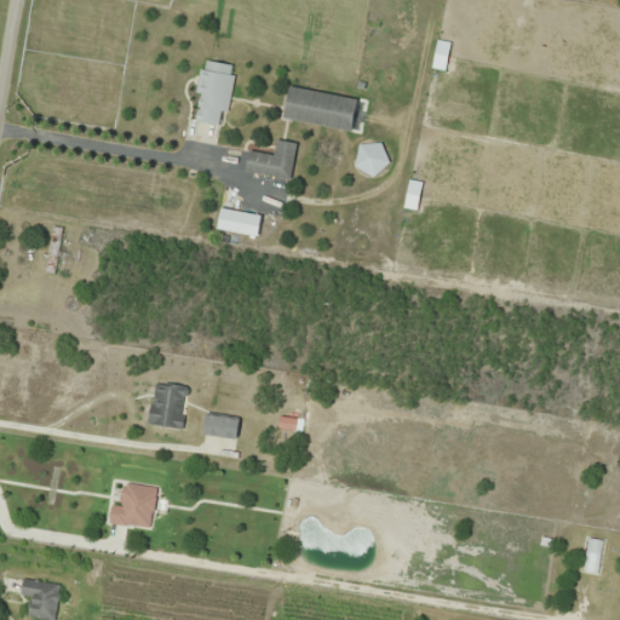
[(235,65),(205,59),(193,121),(223,127),(235,65)]
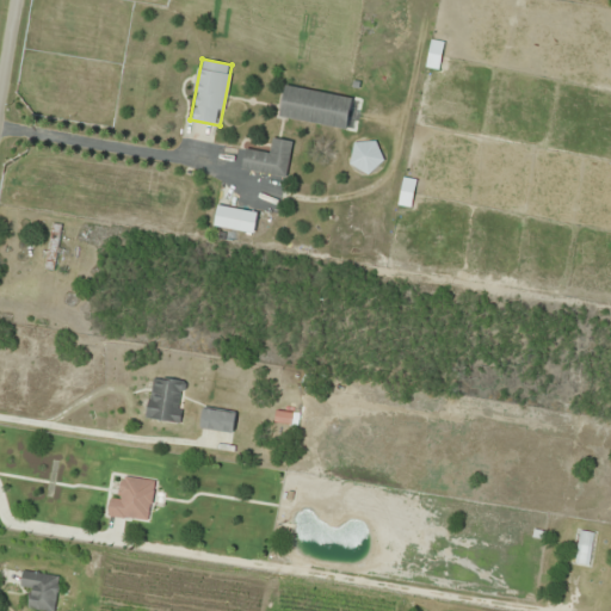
[(350,129),(355,98),(285,85),(279,117),(350,129)]
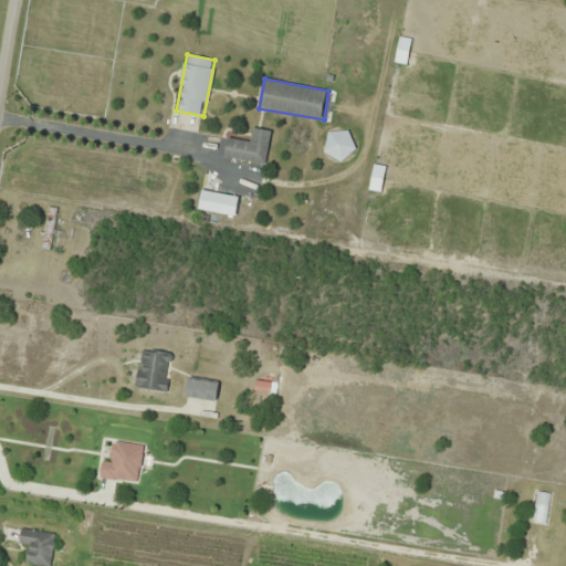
[(224,156),(264,164),(271,130),(253,127),(250,143),(228,138),(224,156)]
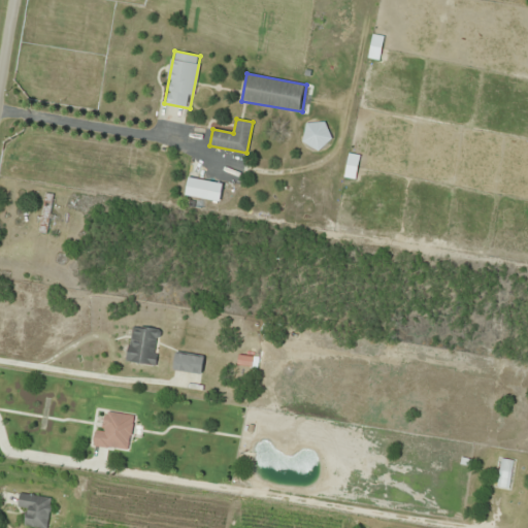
[(38,232),(46,233),(54,195),(45,193),(38,232)]
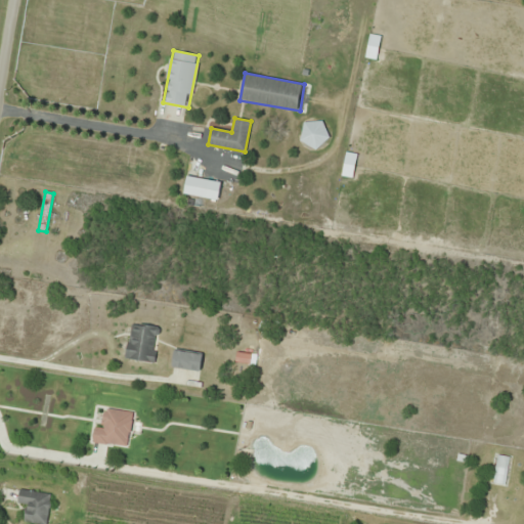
[(159,328),(131,323),(125,358),(153,362),(159,328)]
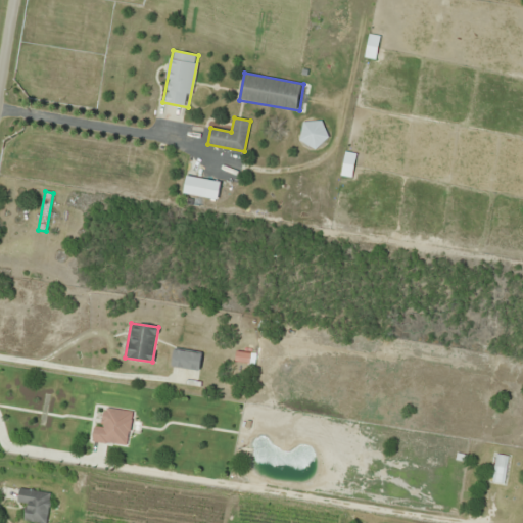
[(95,426),(93,442),(128,446),(133,411),(105,408),(102,427),(95,426)]
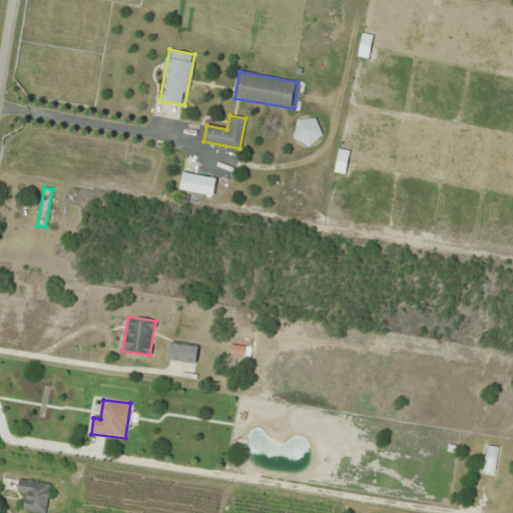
[(495,476),(499,447),(485,445),(481,474),(495,476)]
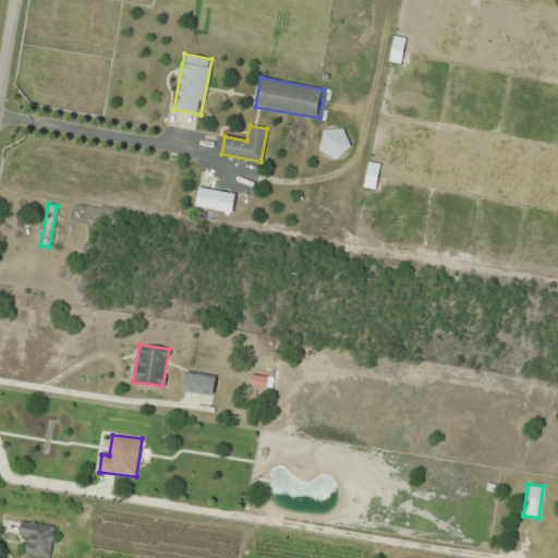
[(26,555),(44,557),(49,557),(55,526),(21,521),(19,534),(29,536),(26,555)]
